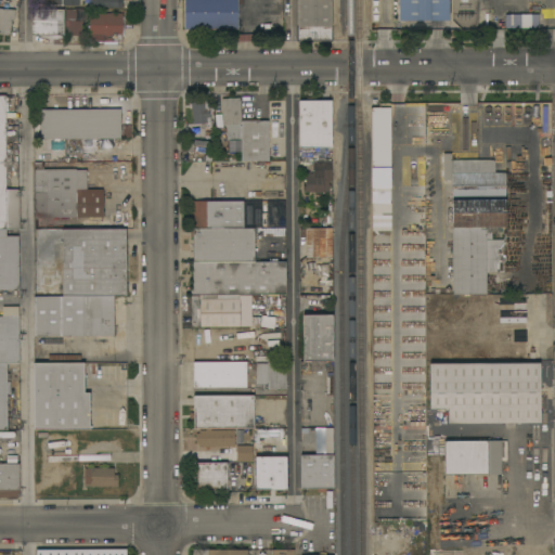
[(184,30),(183,0),(242,0),(242,5),(237,5),(237,30),(184,30)]
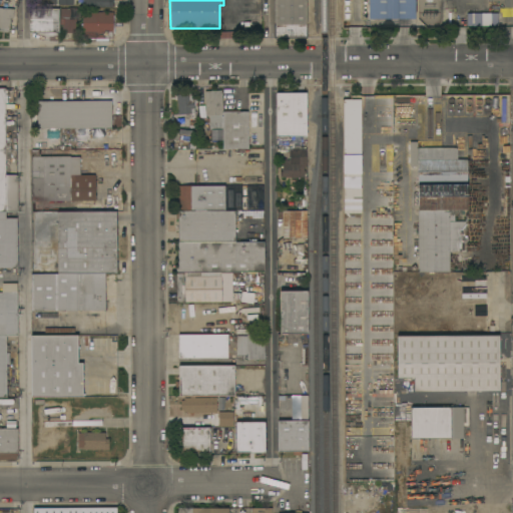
[(306,0),(307,38),(275,39),(274,0),(306,0)]
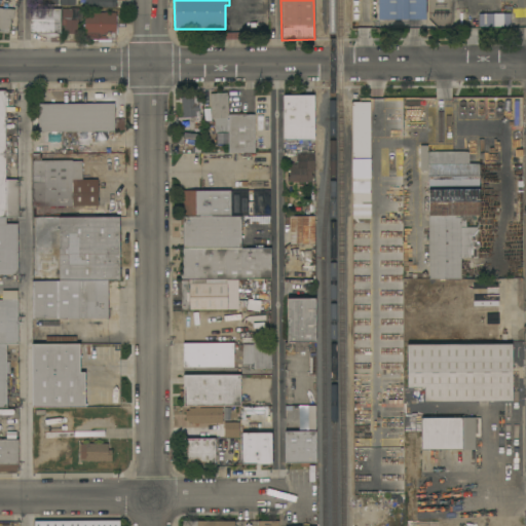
[(424,0),(425,20),(377,21),(377,0),(424,0)]
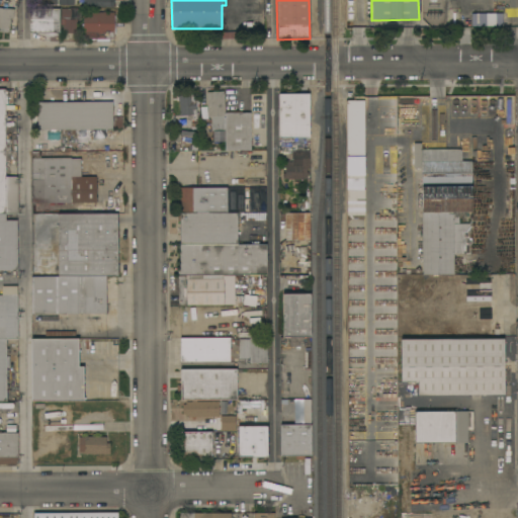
[(0,4),(6,5),(6,9),(14,9),(13,19),(10,18),(9,29),(8,33),(0,32),(0,4)]
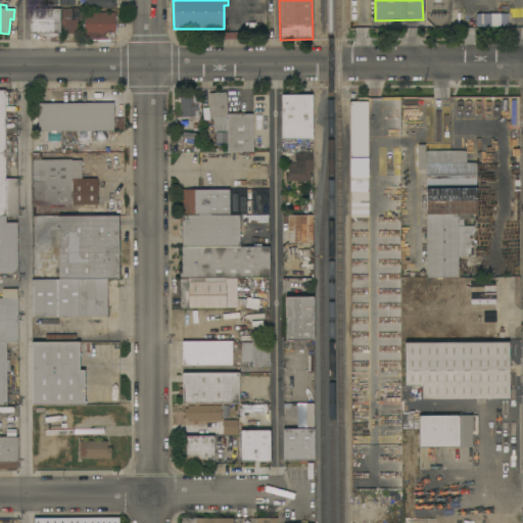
[(82,20),(78,20),(78,34),(63,34),(63,26),(61,26),(61,9),(70,9),(70,8),(82,8),(82,20)]
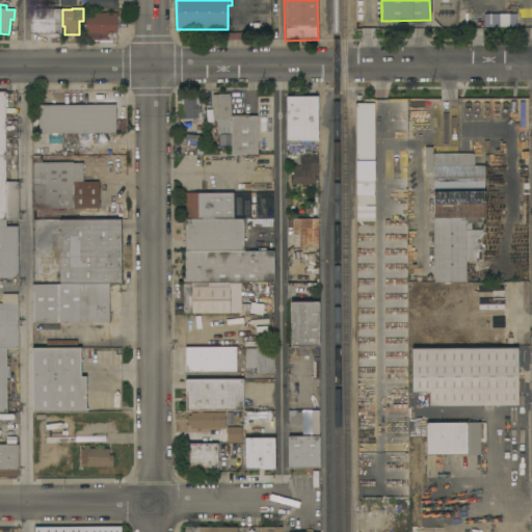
[(30,34),(30,9),(61,9),(61,34),(30,34)]
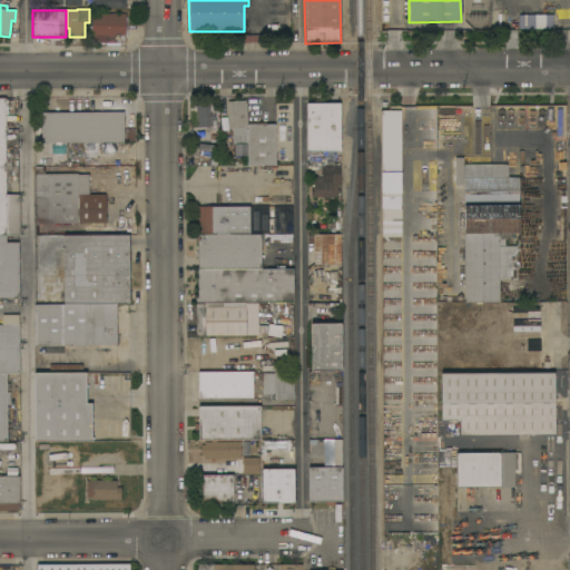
[(126,39),(126,43),(120,43),(120,46),(106,47),(106,43),(104,43),(104,45),(100,45),(100,43),(96,43),(96,45),(91,45),(91,31),(90,31),(90,27),(91,27),(91,13),(99,13),(99,11),(105,11),(105,15),(126,13),(126,29),(126,38),(126,39)]
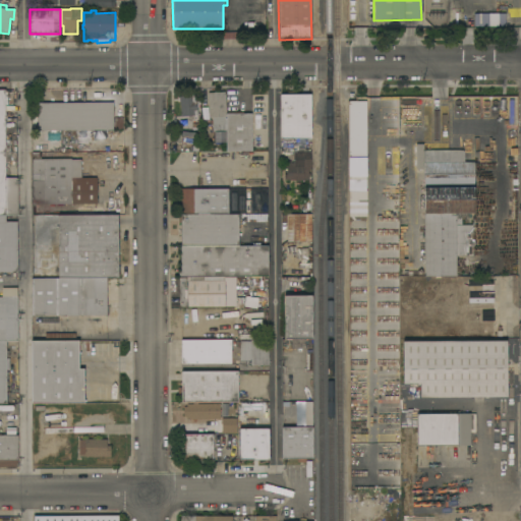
[(505,26),(474,26),(474,13),(505,13),(505,26)]
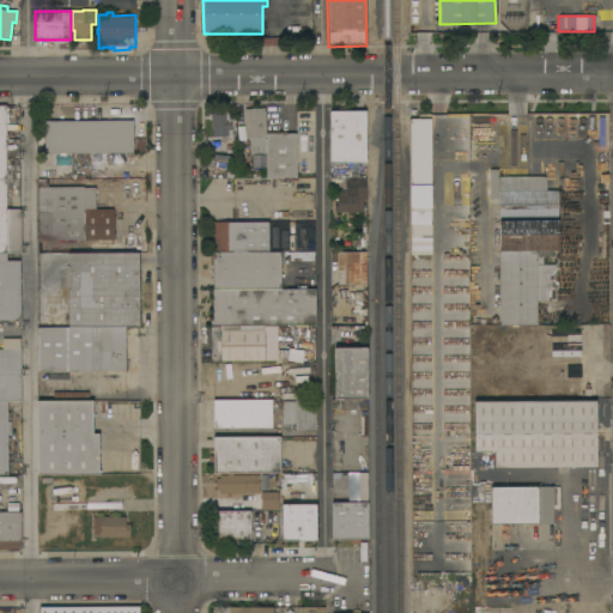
[(329,111),(345,111),(345,104),(363,104),(363,111),(366,111),(366,169),(362,169),(362,163),(329,163),(329,111)]
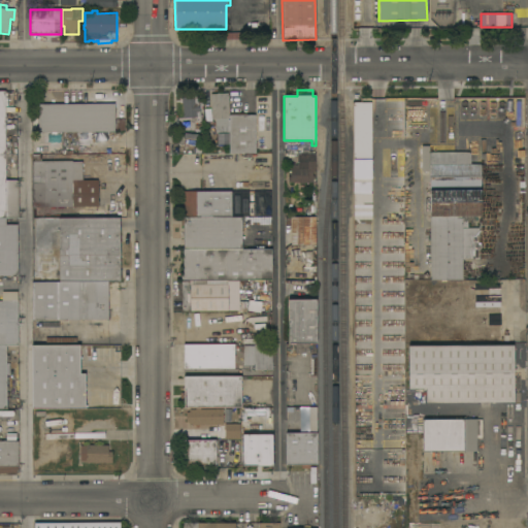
[(0,219),(0,91),(15,91),(17,106),(5,106),(5,147),(10,147),(10,153),(11,153),(11,157),(10,157),(10,164),(5,164),(6,180),(18,180),(19,219),(5,219),(0,219)]
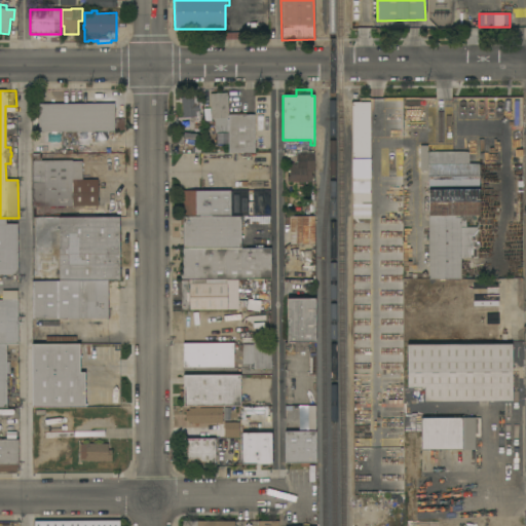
[(228,133),(216,134),(215,119),(212,119),(210,94),(227,92),(228,113),(228,133)]
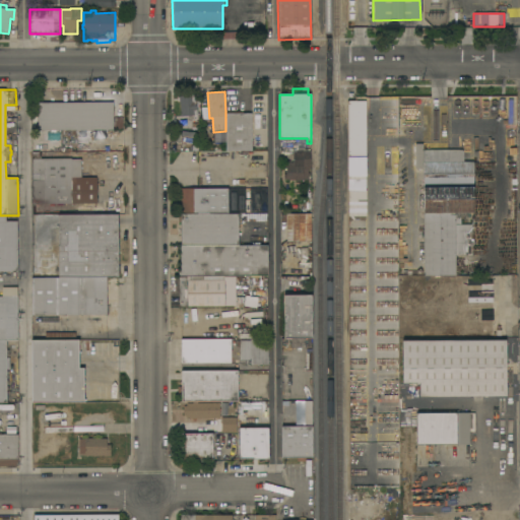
[(178,94),(195,92),(195,95),(199,94),(200,105),(196,105),(197,115),(181,117),(178,94)]
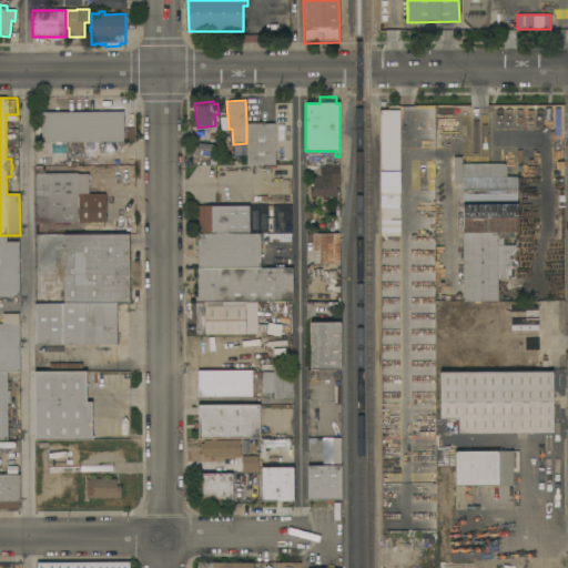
[(379,111),(399,111),(399,173),(381,173),(379,111)]
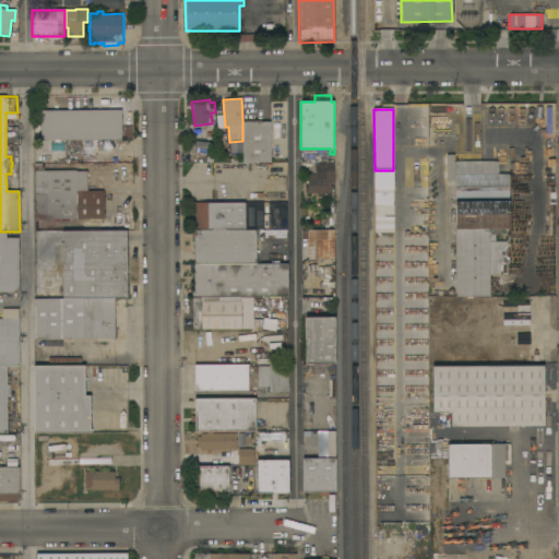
[(121,110),(121,140),(40,140),(40,110),(121,110)]
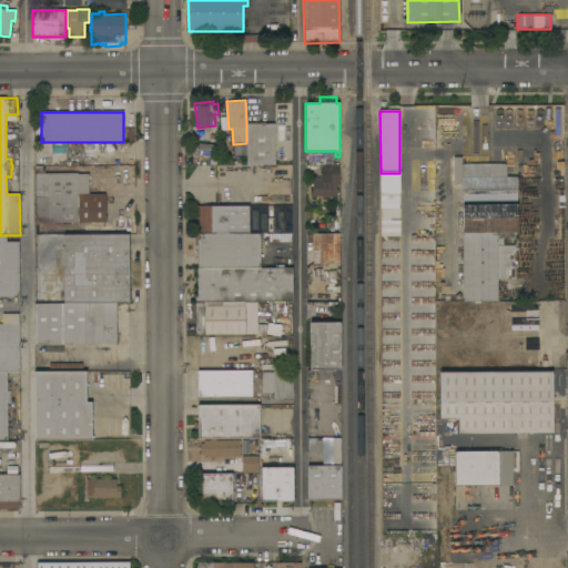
[(265,121),(265,124),(274,124),(275,165),(246,165),(246,143),(246,122),(265,121)]
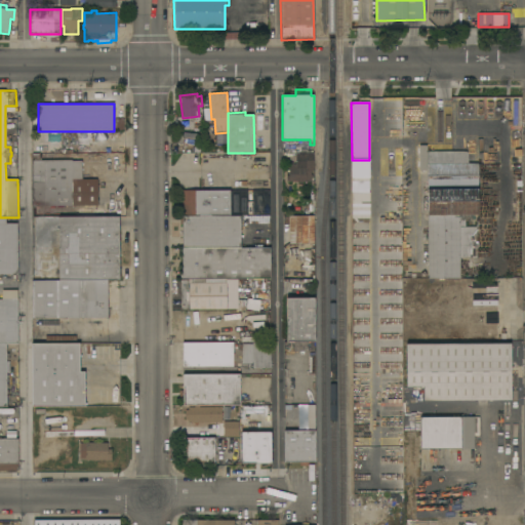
[(427,151),(468,151),(468,163),(477,163),(478,215),(465,215),(465,227),(476,227),(477,257),(459,257),(459,279),(428,279),(427,151)]
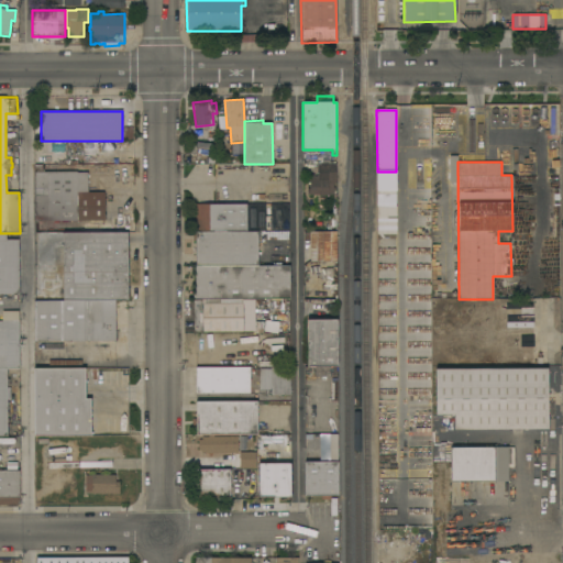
[(34,165),(76,165),(76,173),(77,173),(88,173),(88,192),(105,192),(105,220),(102,220),(102,223),(92,223),(92,221),(67,221),(67,232),(36,232),(36,231),(35,231),(35,228),(41,228),(41,225),(46,225),(46,221),(34,221),(34,165)]
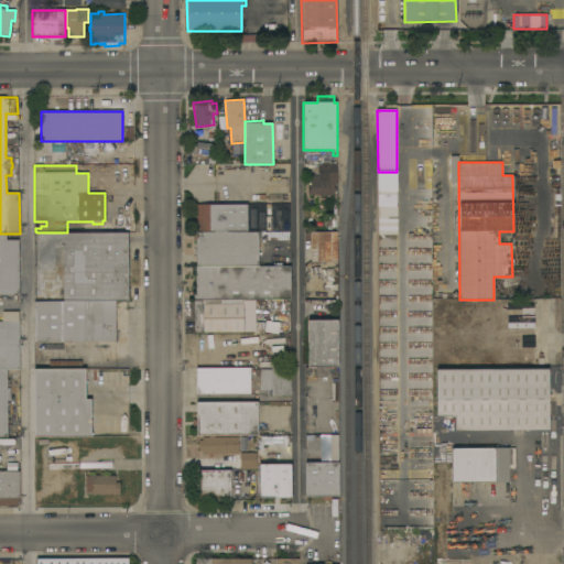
[(337,184),(334,184),(334,195),(328,195),(307,195),(307,190),(311,190),(311,174),(314,174),(314,176),(317,176),(317,165),(320,165),(337,165),(337,184)]
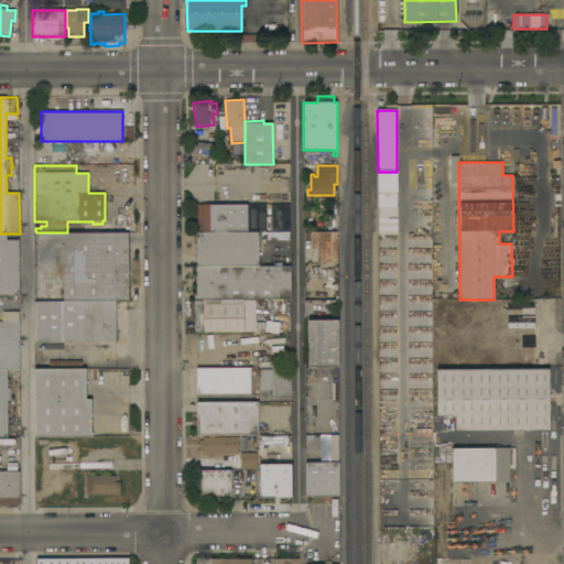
[(377,188),(377,176),(397,176),(397,188),(377,188)]
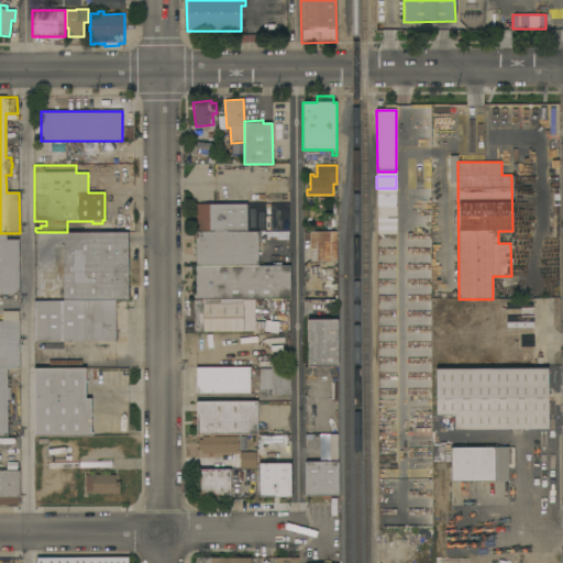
[(194,232),(194,205),(214,205),(214,190),(246,190),(246,232),(196,232),(194,232)]
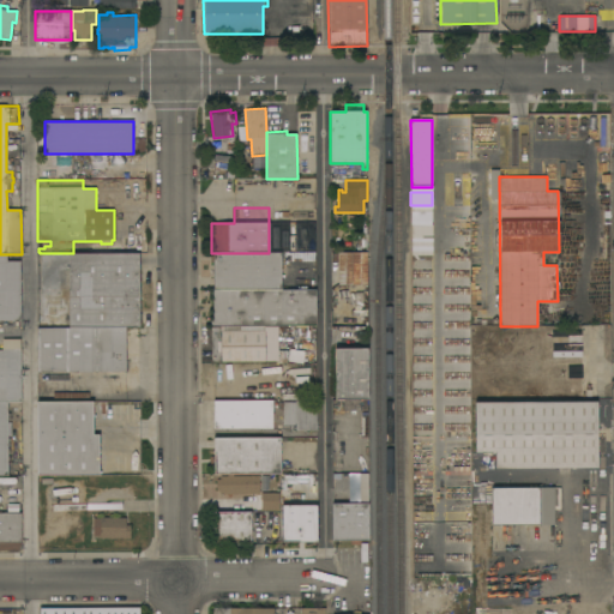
[(410,208),(431,208),(431,222),(416,222),(416,221),(410,221),(410,208)]
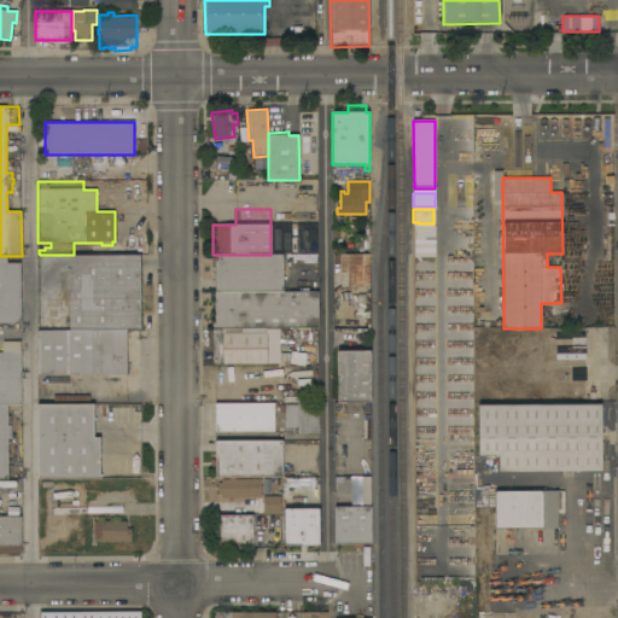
[(315,254),(316,225),(296,223),(296,254),(315,254)]
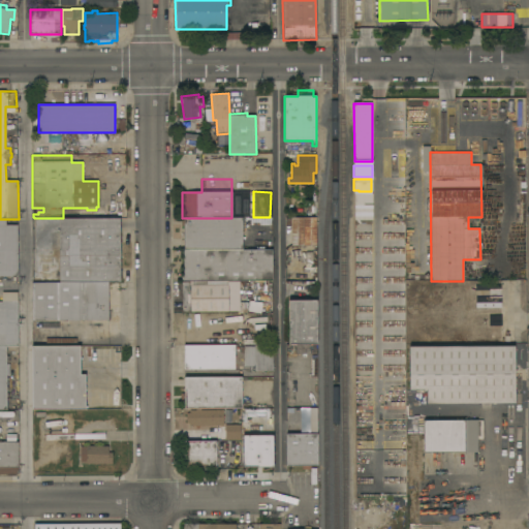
[(353,193),(372,193),(372,204),(364,204),(364,206),(353,206),(353,193)]
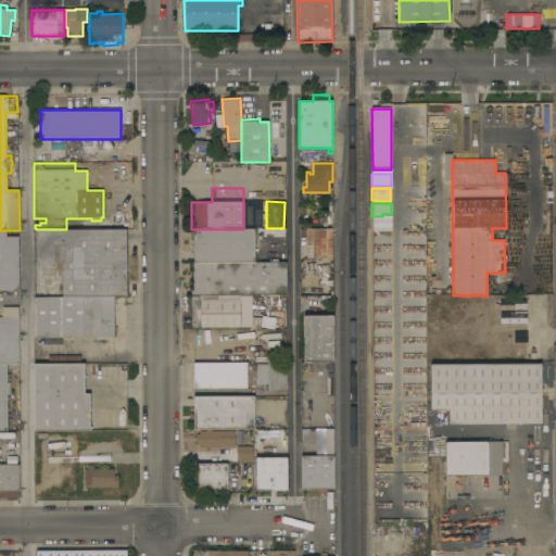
[(373,231),(373,219),(391,218),(391,231),(373,231)]
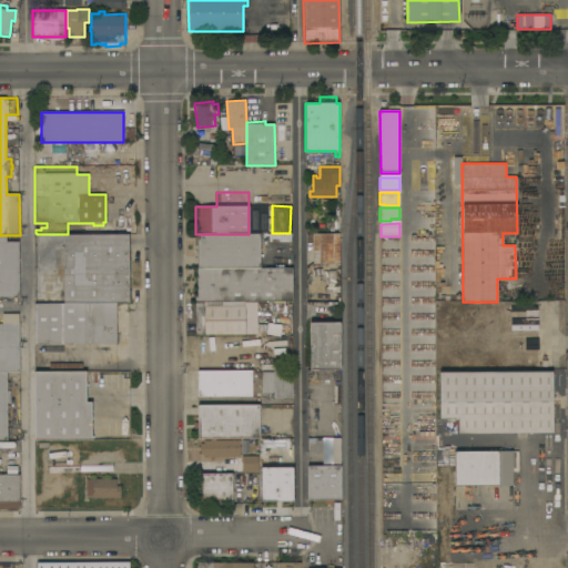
[(64,303),(64,277),(57,277),(57,269),(63,269),(63,235),(113,234),(113,229),(128,229),(128,234),(129,234),(129,303),(115,303),(64,303)]
